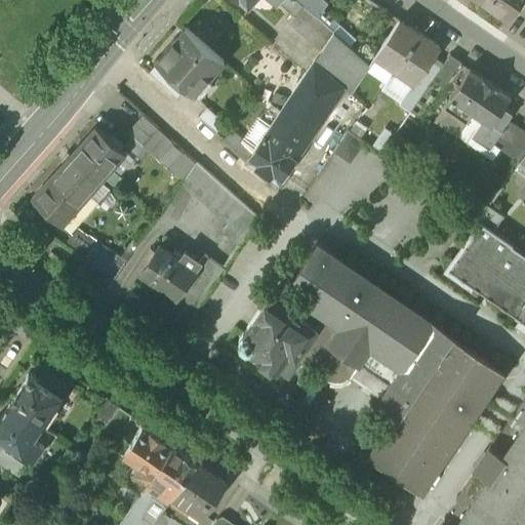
[(296,0),(278,0),(294,14),(304,5),(296,0)]
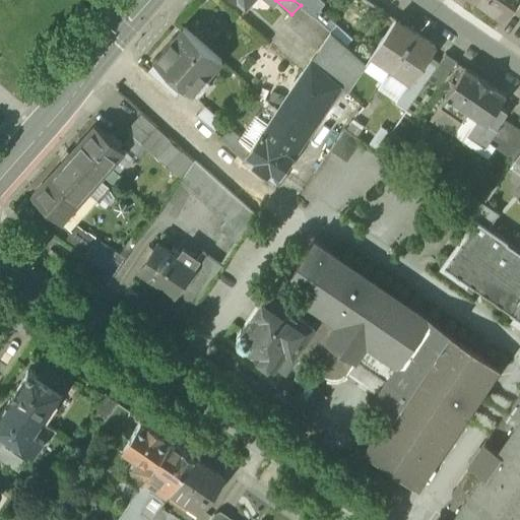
[(324,5),(319,0),(294,0),(301,5),(329,31),(334,26),(318,11),(324,5)]
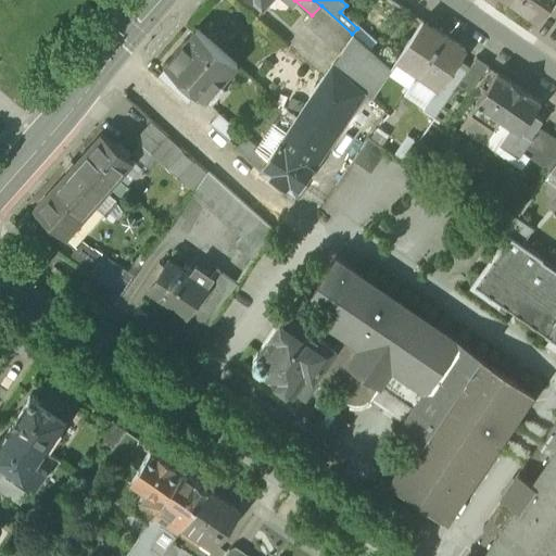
[(554,0),(506,0),(540,23),(554,0)]
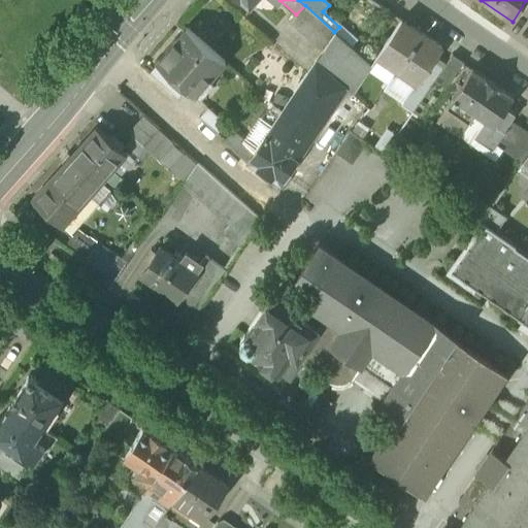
[(334,32),(305,5),(296,14),(289,23),(323,53),(336,33),(334,32)]
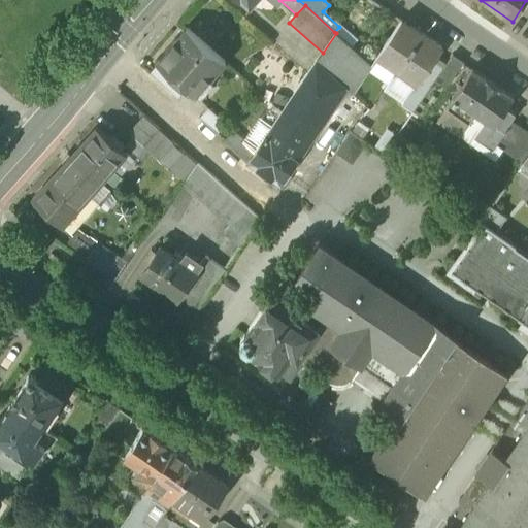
[(377,57),(397,70),(422,34),(402,21),(377,57)]
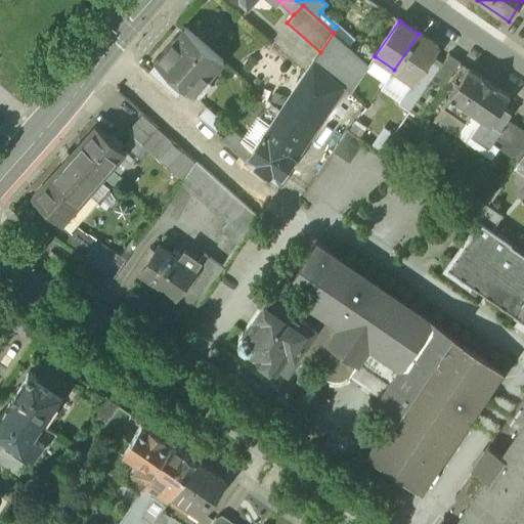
[(185,88),(191,93),(206,76),(209,79),(224,61),(184,27),(154,60),(157,63),(185,88)]
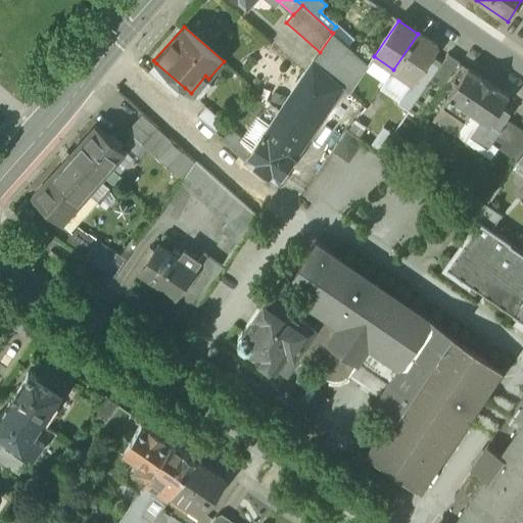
[(337,55),(361,76),(365,70),(369,64),(333,33),(320,52),(331,61),(337,55)]
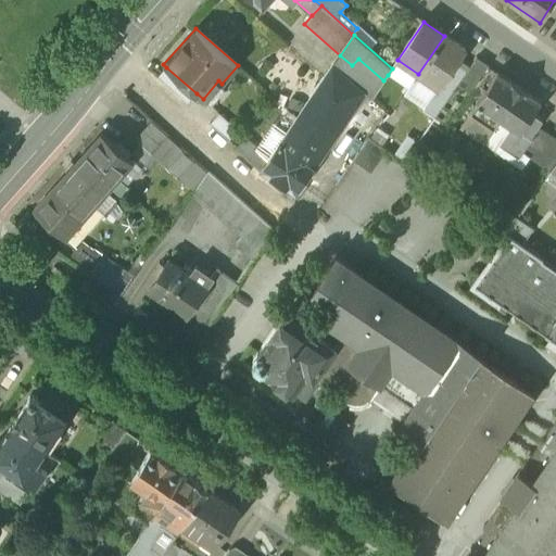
[(466,51),(444,36),(418,74),(440,89),(460,60),(466,51)]
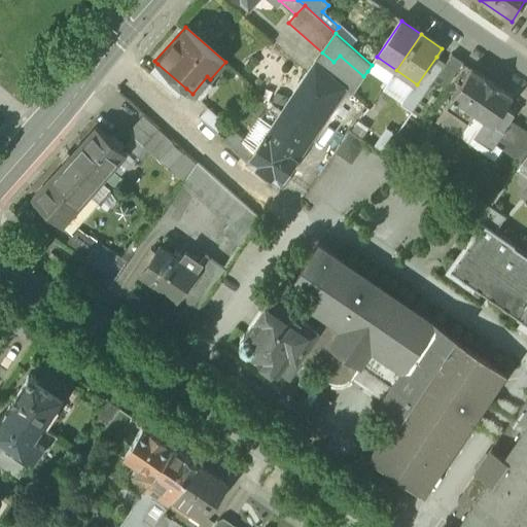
[(334,62),(322,53),(315,62),(341,83),(346,88),(352,94),(363,76),(340,56),(334,62)]
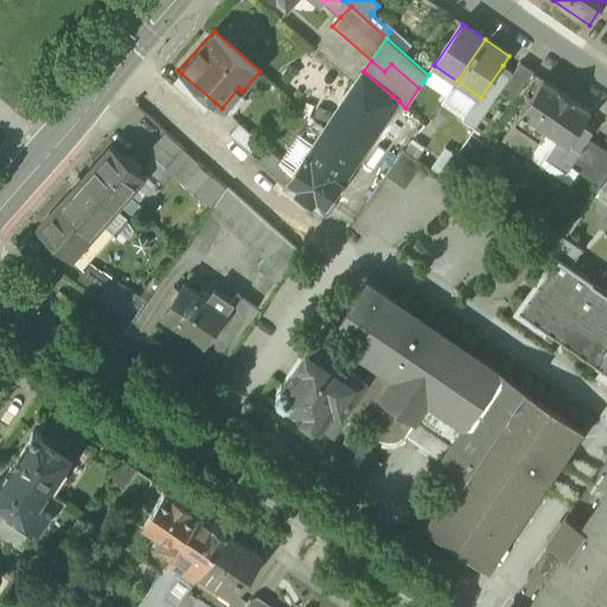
[(521,64),(513,74),(503,88),(515,95),(531,71),(521,64)]
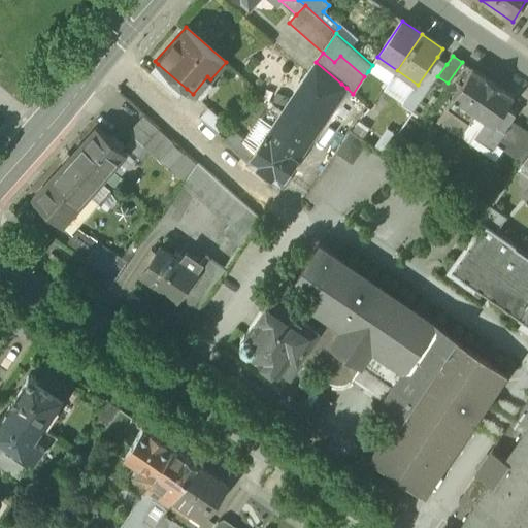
[(397,70),(377,57),(372,65),(368,71),(388,85),(397,70)]
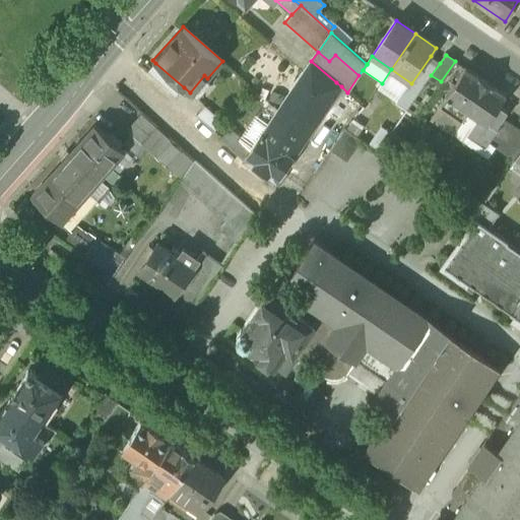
[(397,104),(406,111),(431,75),(440,63),(431,56),(411,83),(399,102),(397,104)]
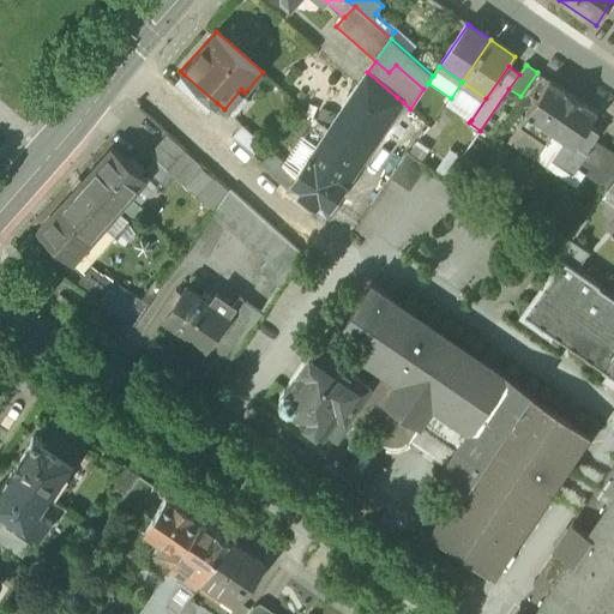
[(308,160),(341,182),(397,97),(367,72),(329,130),(318,145),(308,160)]
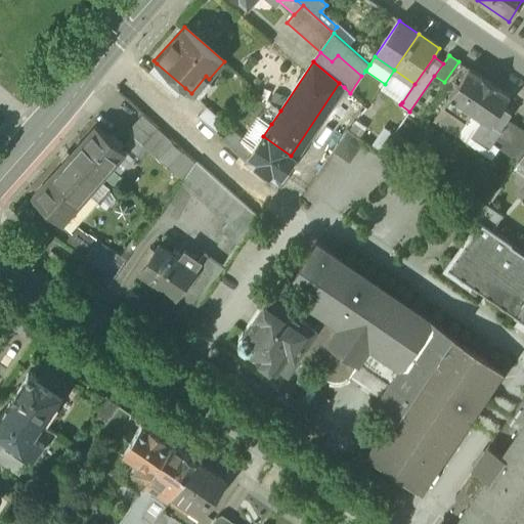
[(148,73),(176,97),(185,88),(157,63),(148,73)]
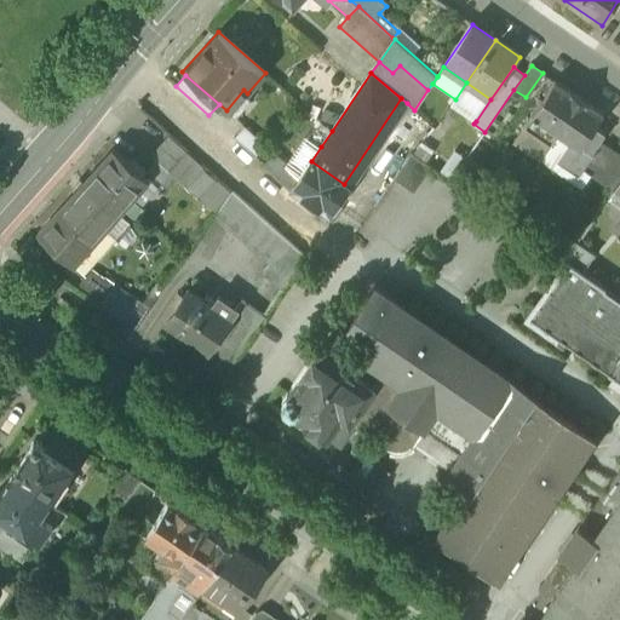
[(491,99),(466,82),(455,99),(452,103),(476,121),(491,99)]
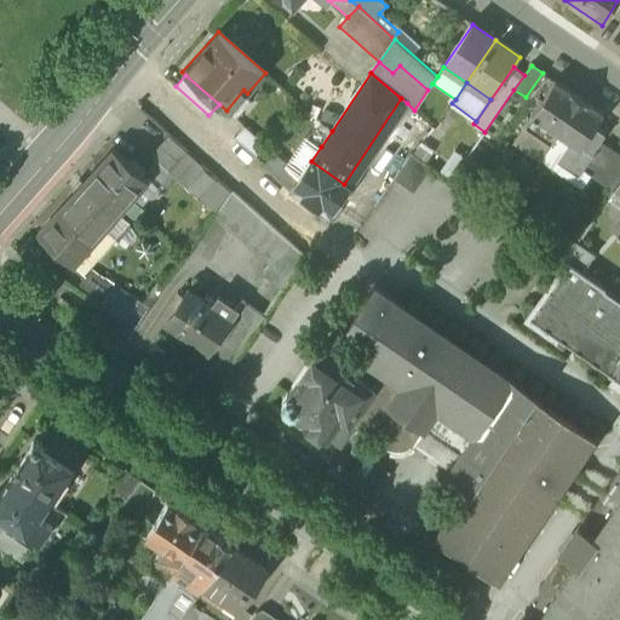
[(558,133),(572,143),(590,155),(598,143),(603,136),(592,128),(602,114),(556,82),(533,115),(558,133)]
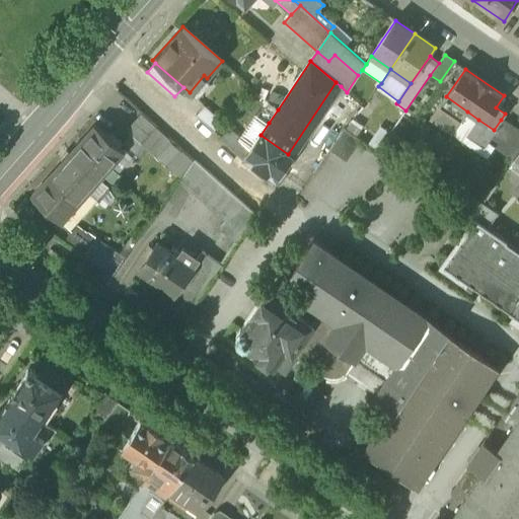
[(204,75),(190,92),(193,95),(207,78),(204,75)]
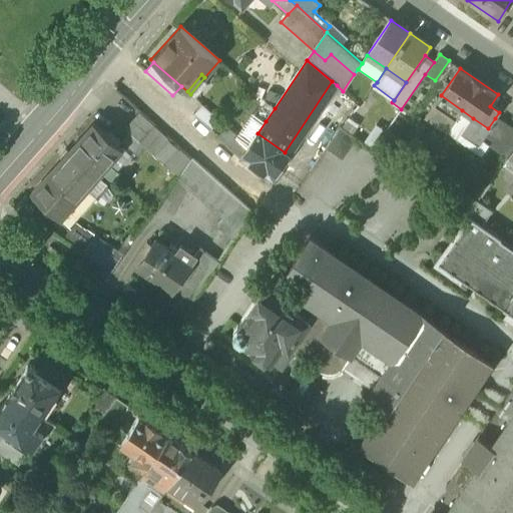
[(285,152),(289,155),(337,85),(332,81),(285,152)]
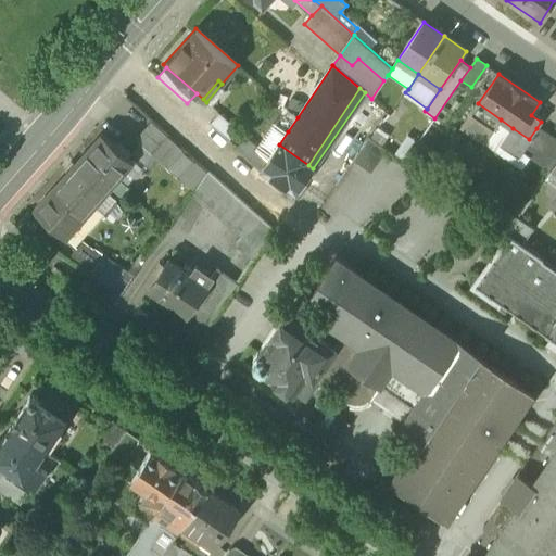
[(462,127),(484,143),(501,119),(478,103),(462,127)]
